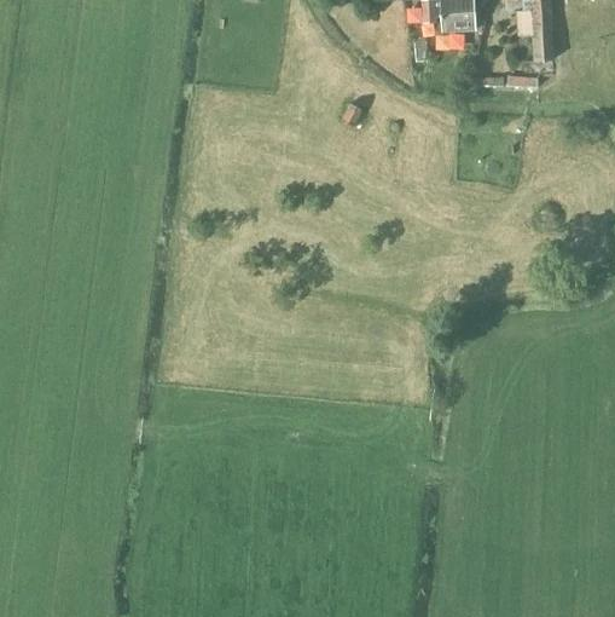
[(422,24),(436,24),(435,0),(422,0),(422,24)]
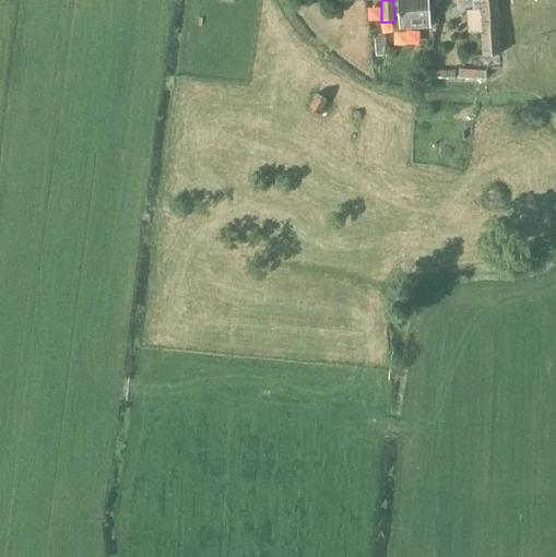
[(397,0),(399,32),(430,28),(428,0),(397,0)]
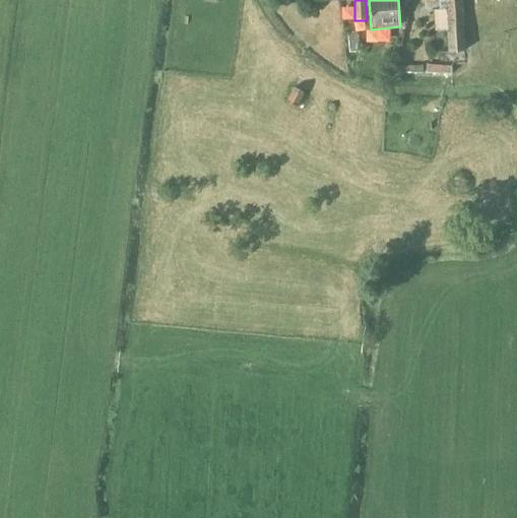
[(466,51),(461,0),(425,0),(439,0),(439,9),(434,10),(435,31),(447,30),(448,52),(466,51)]
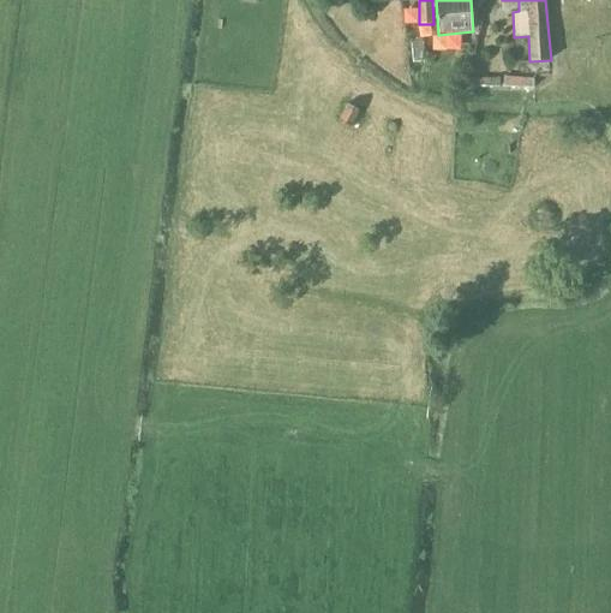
[(393,5),(385,6),(389,23),(385,23),(388,37),(397,35),(393,5)]
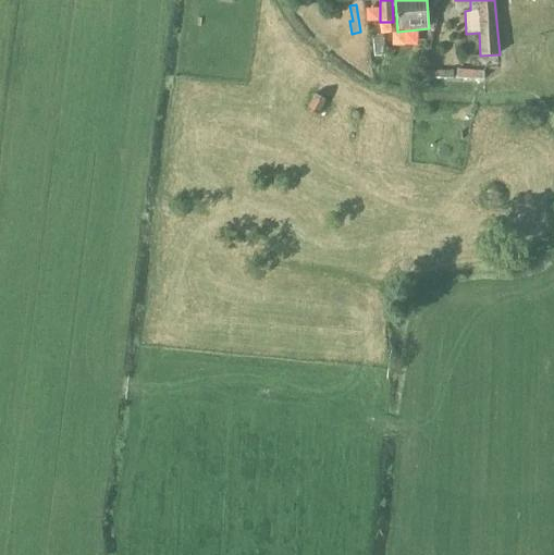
[(373,35),(376,56),(386,54),(384,34),(373,35)]
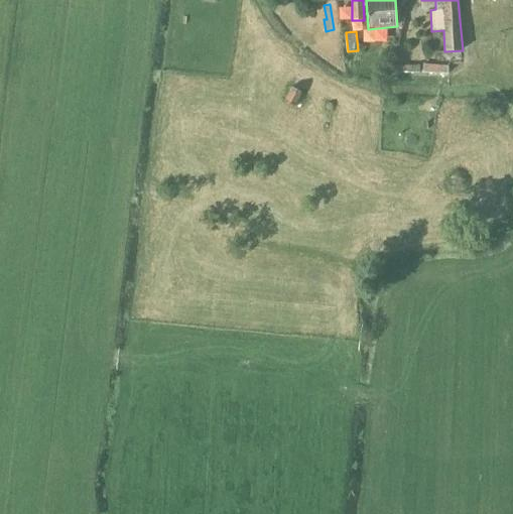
[(285,100),(284,100),(294,106),(302,92),(292,86),(285,100)]
